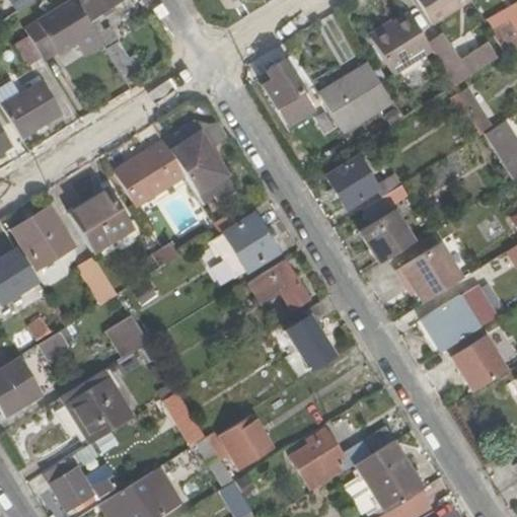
[(95,31),(88,20),(76,0),(68,0),(35,20),(25,26),(30,35),(45,58),(45,59),(56,52),(58,55),(75,45),(82,57),(92,51),(103,44),(95,31)]
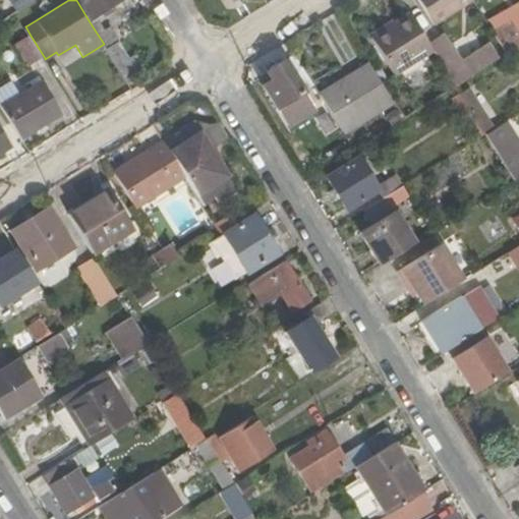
[(76,0),(89,20),(122,0),(76,0)]
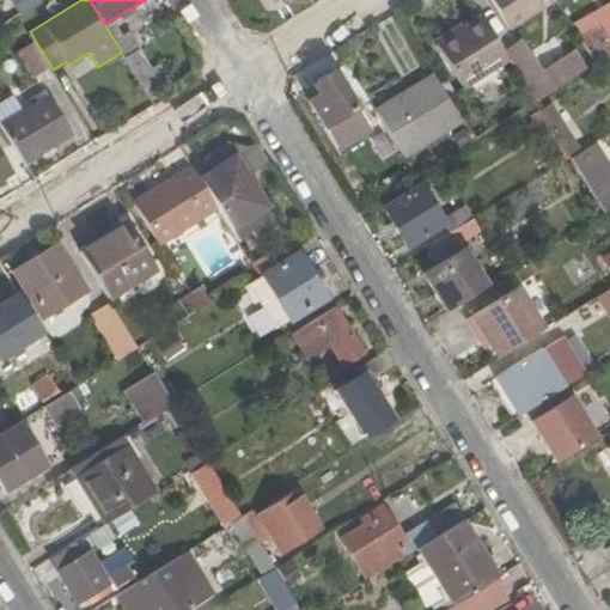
[(495,0),(512,26),(555,0),(495,0)]
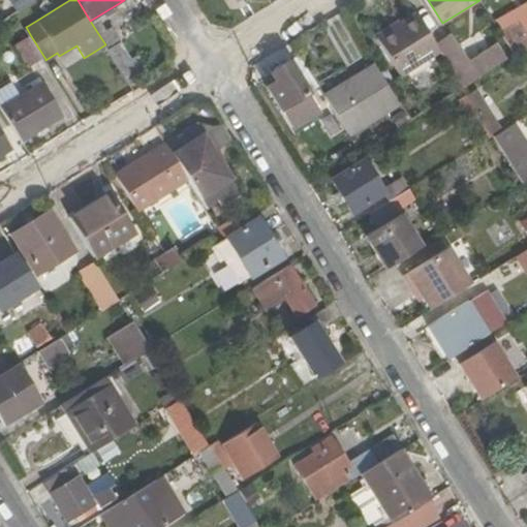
[(441,52),(417,13),(402,24),(399,19),(376,34),(402,75),(441,52)]
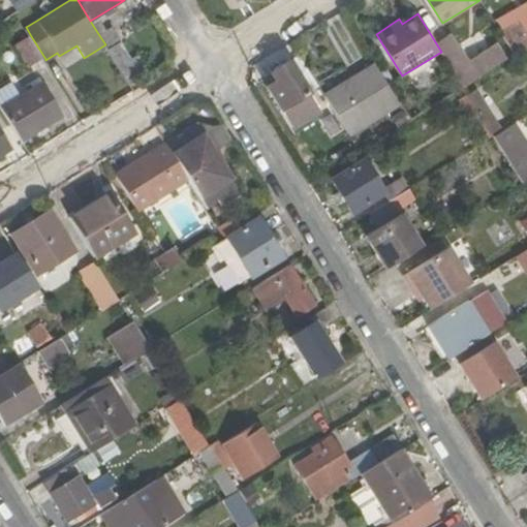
[(376,34),(399,19),(397,16),(373,30),(376,34)]
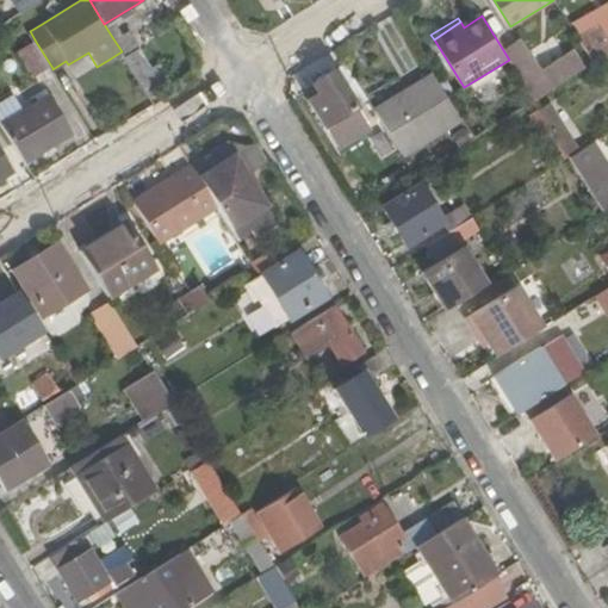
[(113,25),(121,48),(135,42),(128,20),(113,25)]
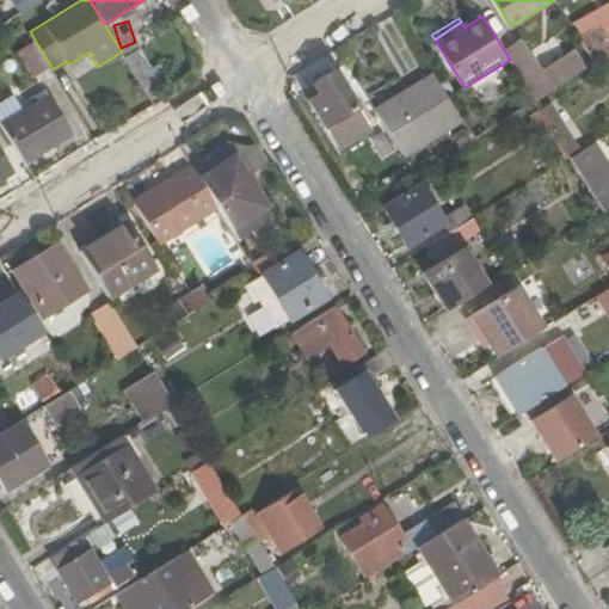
[(53,68),(36,42),(22,51),(38,78),(53,68)]
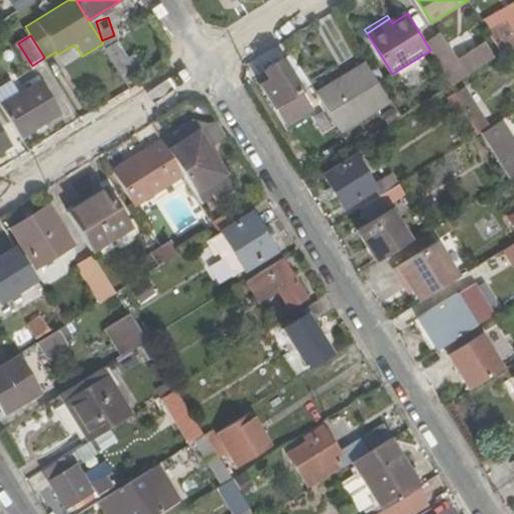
[(441,68),(453,86),(504,53),(493,36),(441,68)]
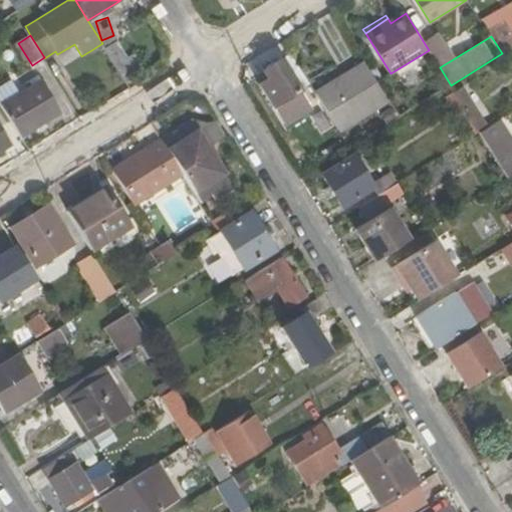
[(301,85),(279,52),(270,58),(260,65),(265,74),(258,78),(273,101),(301,85)]
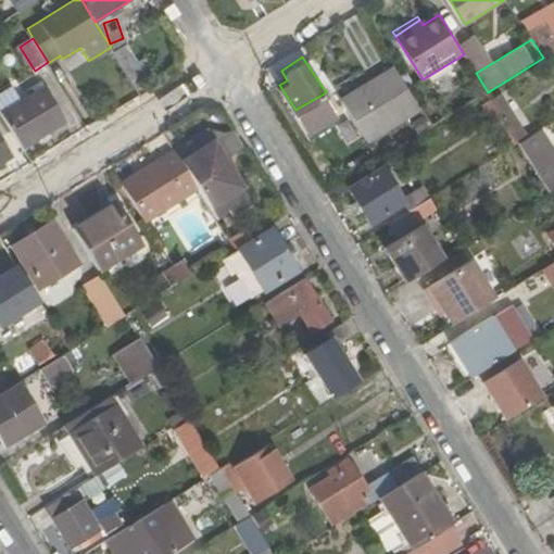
[(416,98),(395,64),(342,98),(369,141),(423,109),(416,98)]
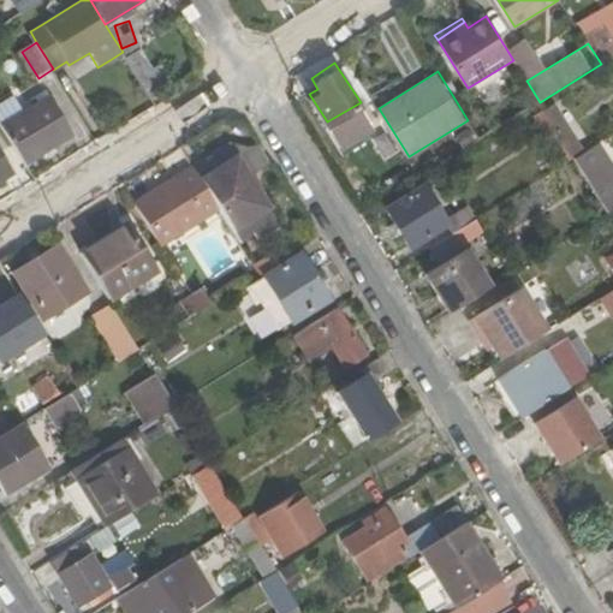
[(0,123),(27,165),(51,149),(75,135),(48,94),(0,123)]
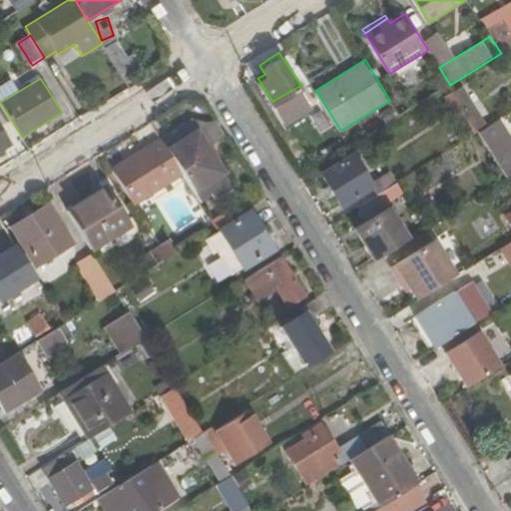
[(394,84),(384,90),(390,100),(400,116),(410,109),(394,84)]
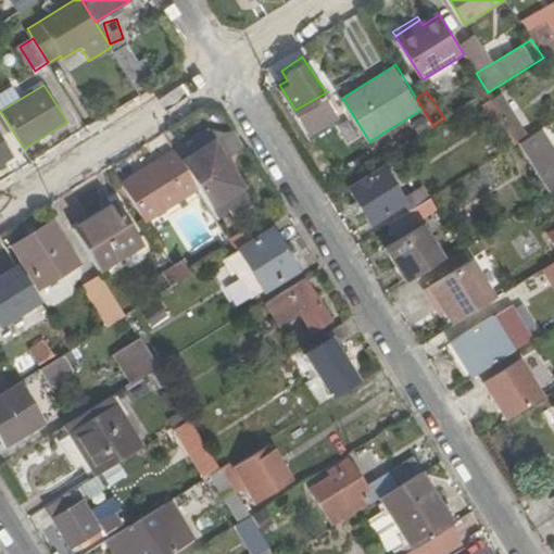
[(518,141),(529,135),(502,91),(491,98),(518,141)]
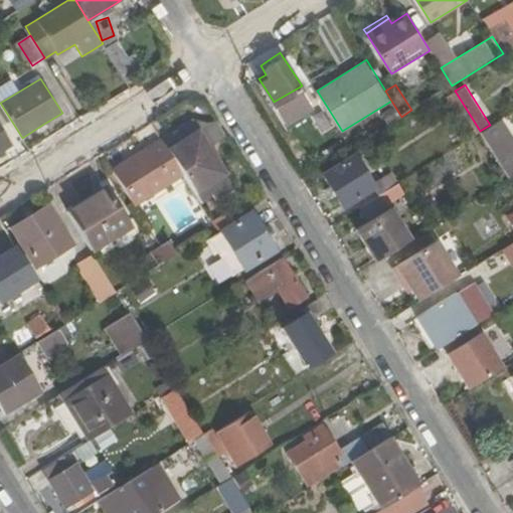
[(472,136),(480,131),(455,91),(452,86),(443,91),(472,136)]
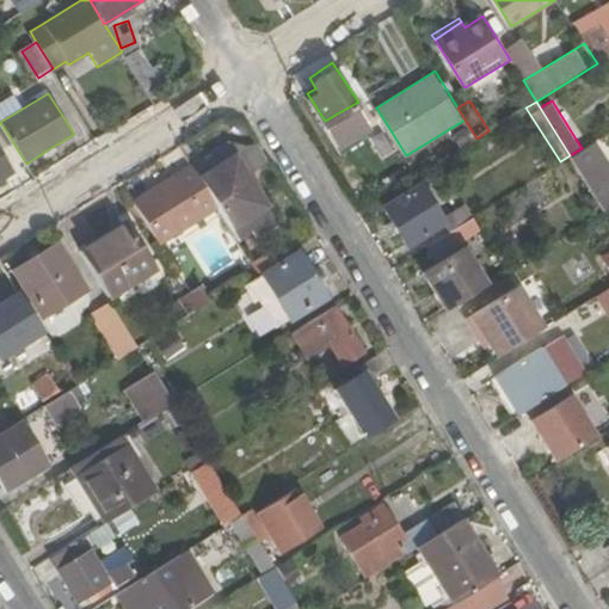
[(0,179),(13,172),(0,149),(0,179)]
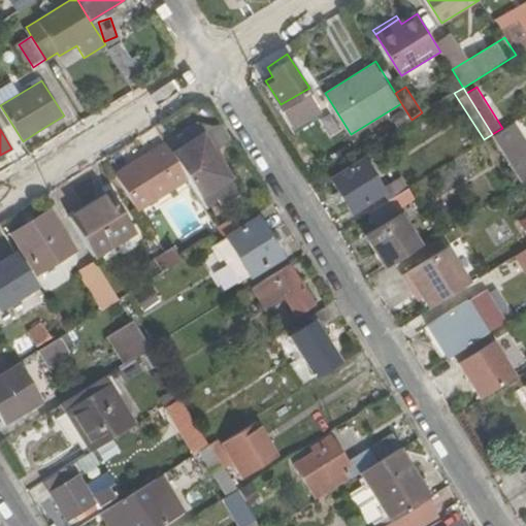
[(172,151),(187,175),(205,206),(223,196),(218,188),(231,178),(217,155),(202,132),(172,151)]
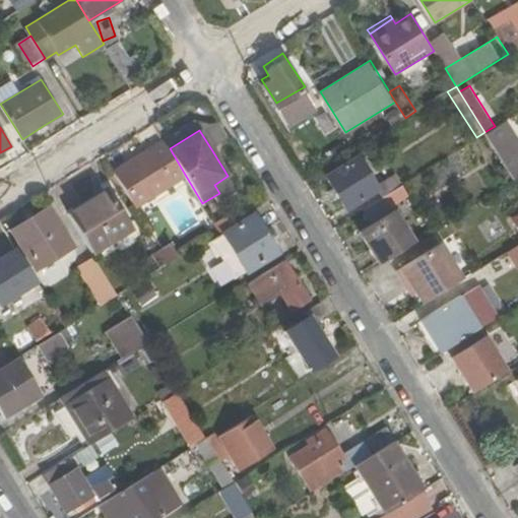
[(138,154),(111,172),(132,205),(184,173),(170,148),(163,138),(138,154)]
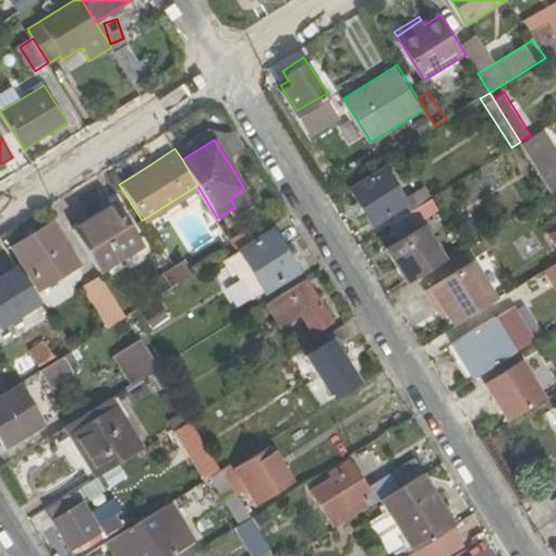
[(407,204),(384,168),(349,189),(361,207),(372,226),(407,204)]
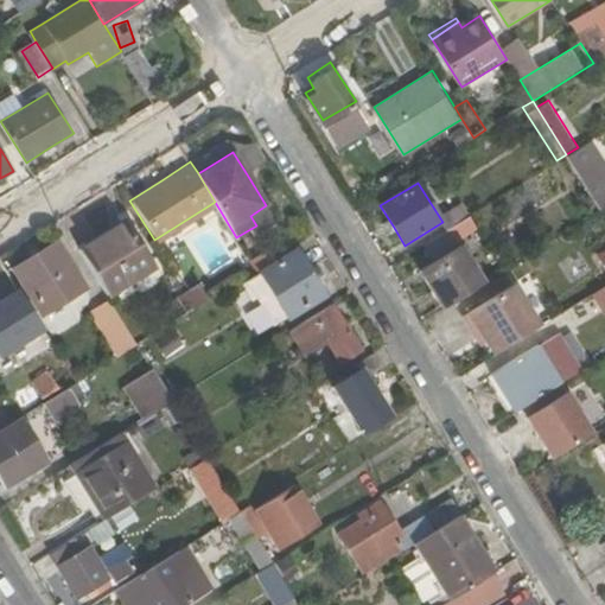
[(103,230),(78,247),(109,297),(157,266),(125,217),(103,230)]
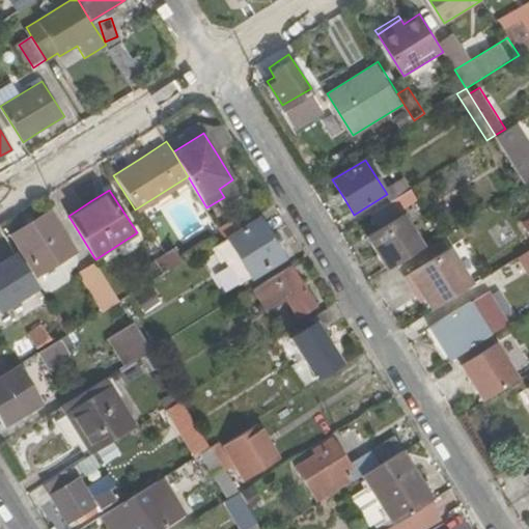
[(388,269),(424,247),(405,216),(417,206),(408,191),(369,215),(379,230),(369,237),(379,253),(388,269)]
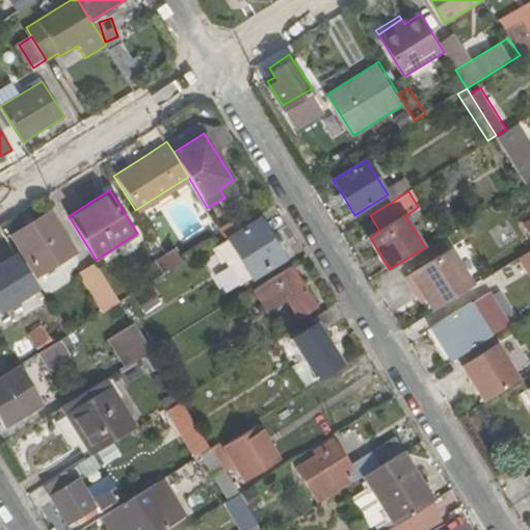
[(79,249),(53,209),(35,220),(12,235),(37,276),(79,249)]
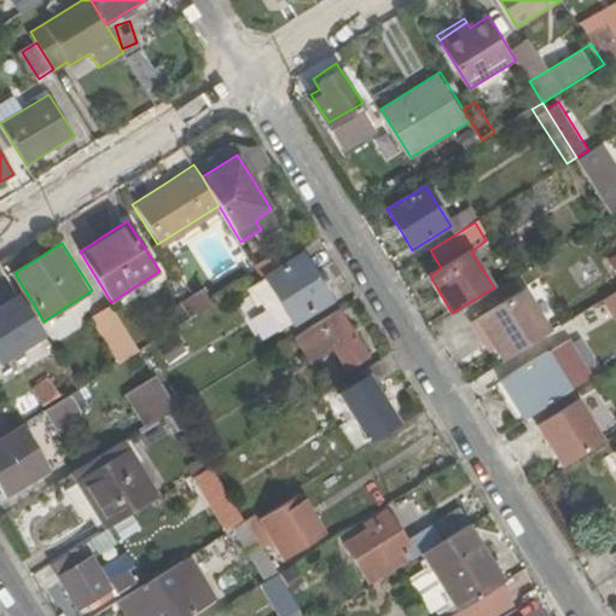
[(615,248),(605,255),(615,272),(615,248)]
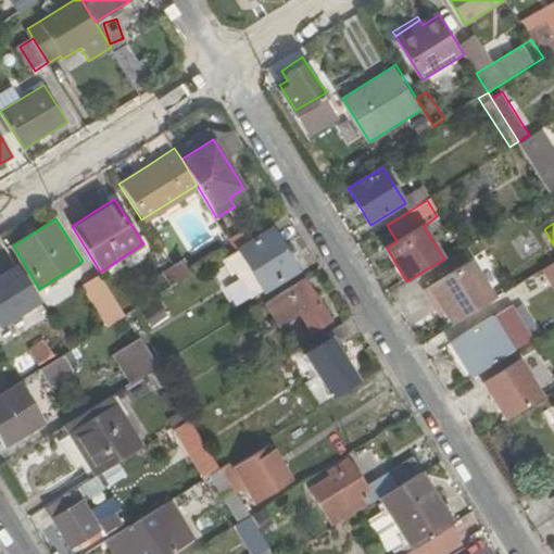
[(286,247),(273,224),(236,247),(264,292),(300,268),(286,247)]
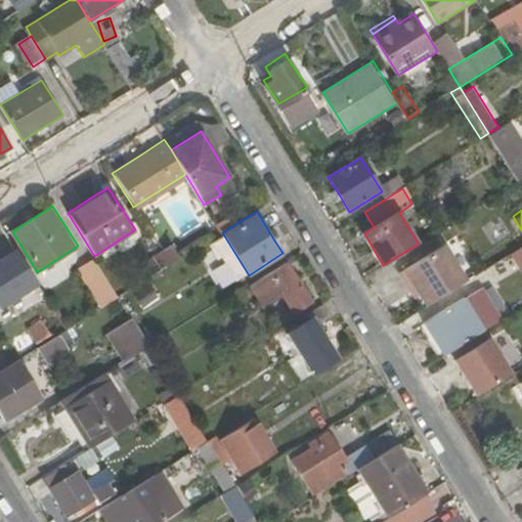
[(155,255),(163,269),(218,234),(209,220),(160,252),(155,255)]
